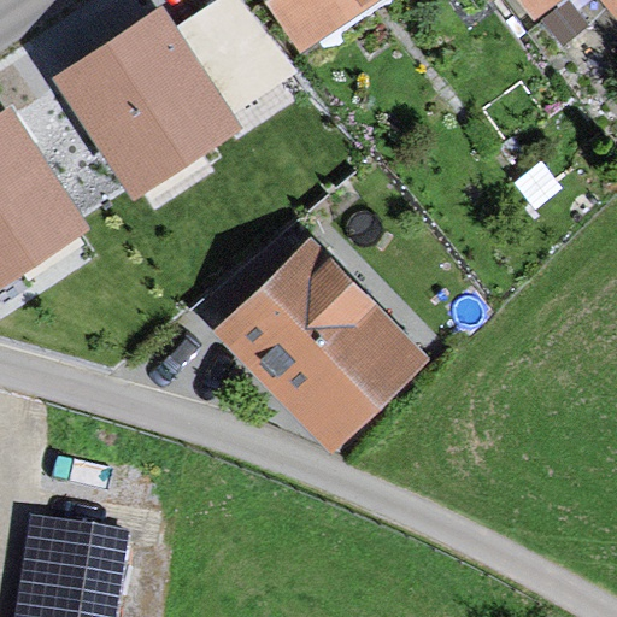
[(234,111),(298,69),(242,0),(212,0),(176,24),(162,1),(52,74),(133,195),(242,123),(234,111)]
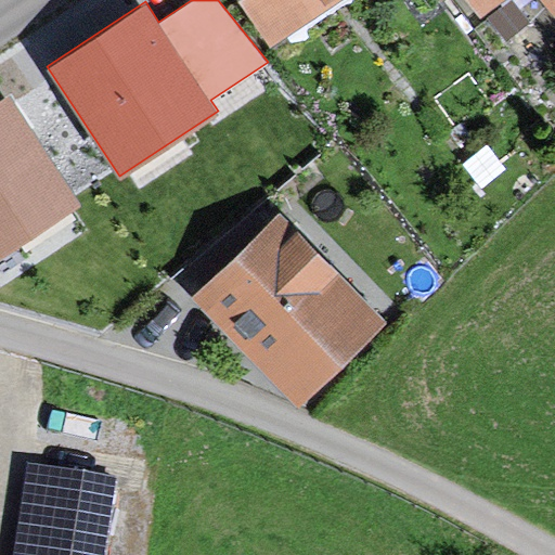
[(235,0),(269,49),(343,0),(235,0)]
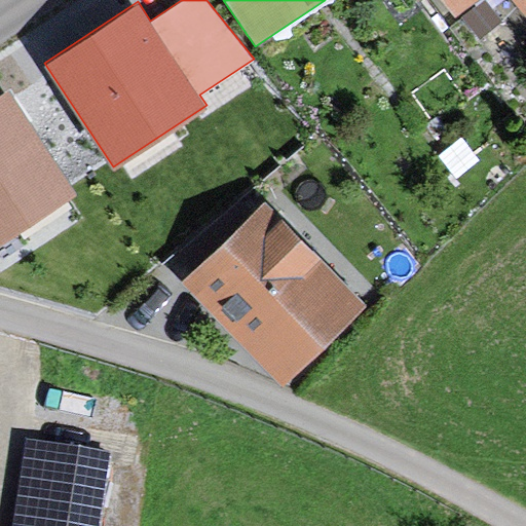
[(512,0),(525,19),(525,17),(525,0),(440,0),(454,19),(478,0),(512,0)]
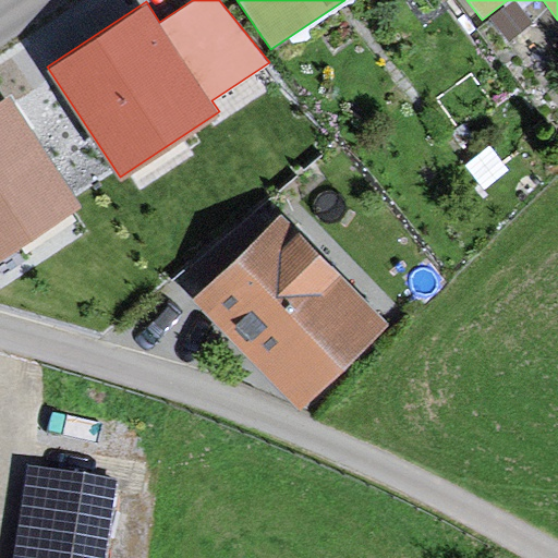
[(0,254),(82,201),(9,91),(0,96),(0,254)]
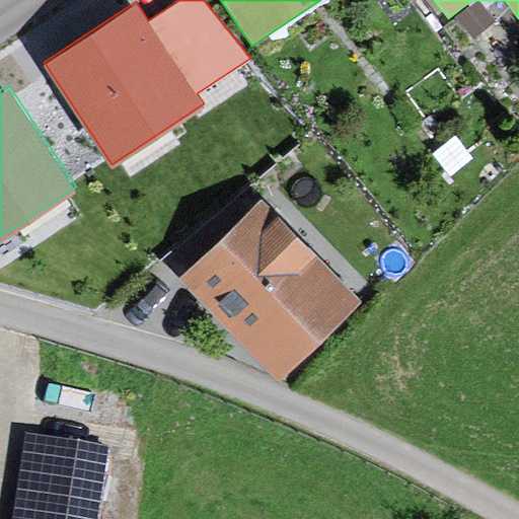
[(363,305),(261,199),(176,278),(279,385),(363,305)]
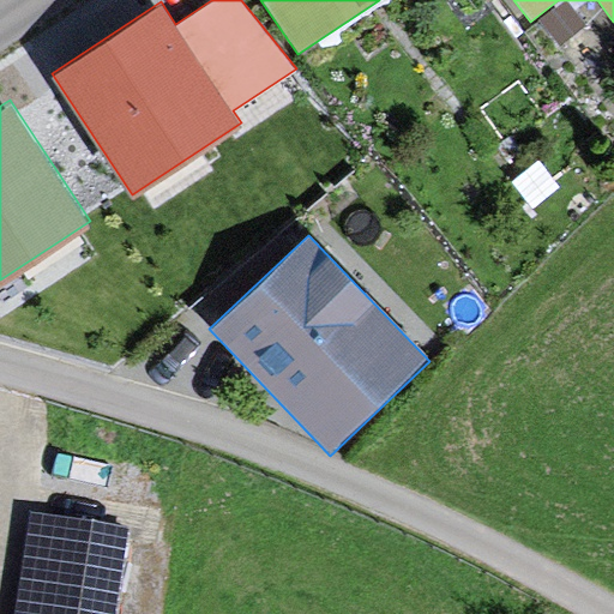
[(118,613),(131,530),(29,516),(13,613),(118,613)]
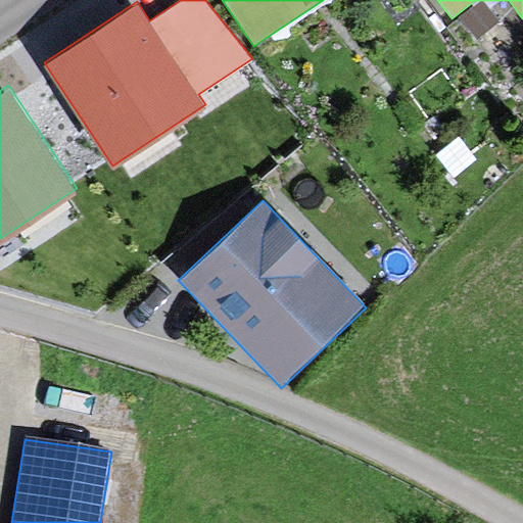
All buildings are outlined.
